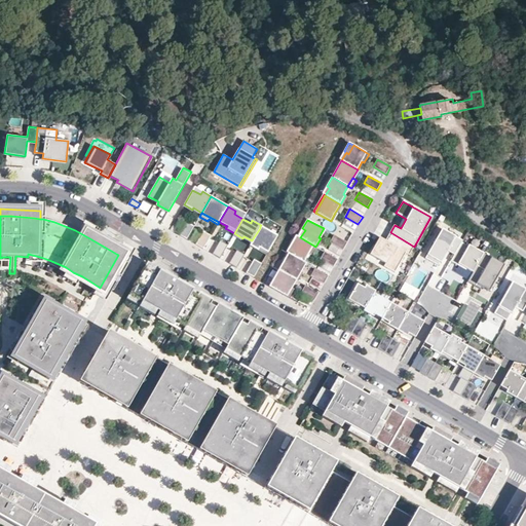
[(186,239),(194,226),(186,222),(179,235),(186,239)]
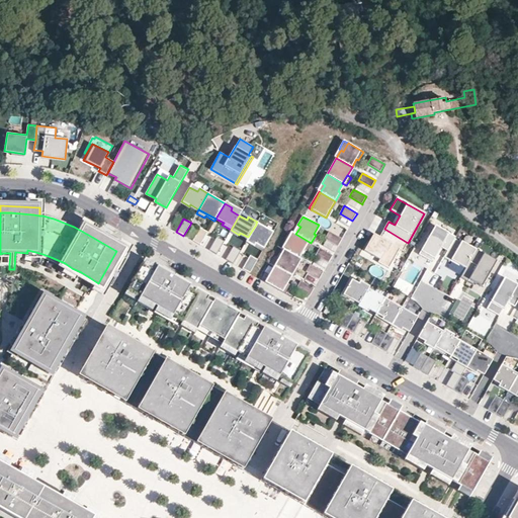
[(273,233),(256,223),(256,225),(272,235),(273,233)]
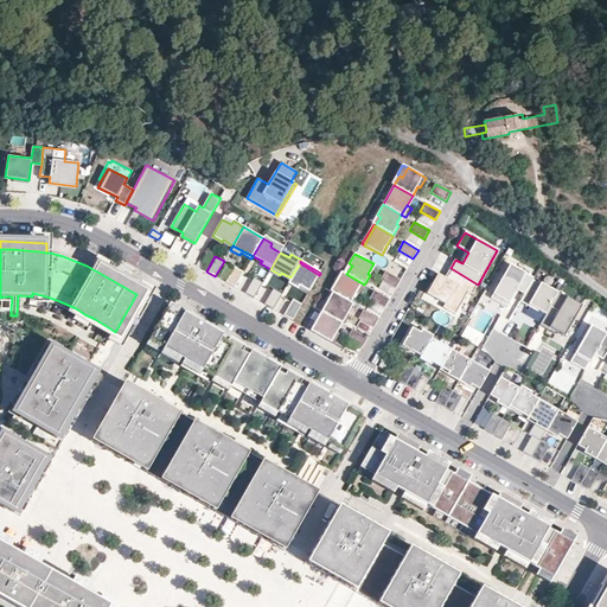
[(308,292),(319,275),(300,263),(291,278),(289,281),(308,292)]
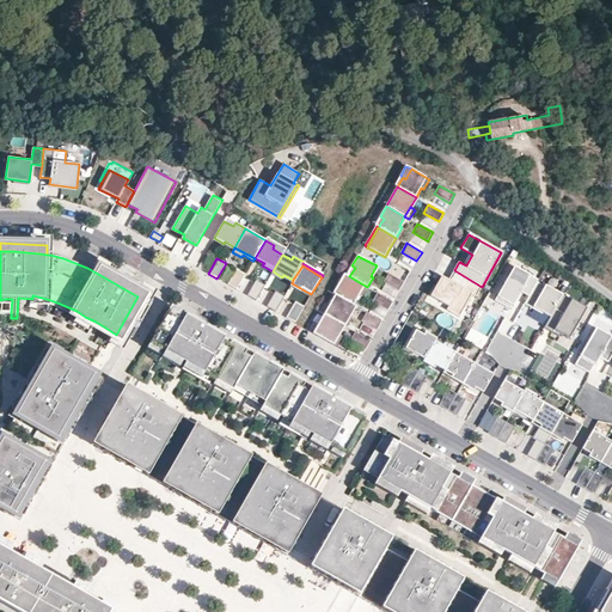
[(102,268),(98,274),(138,297),(145,292),(102,268)]
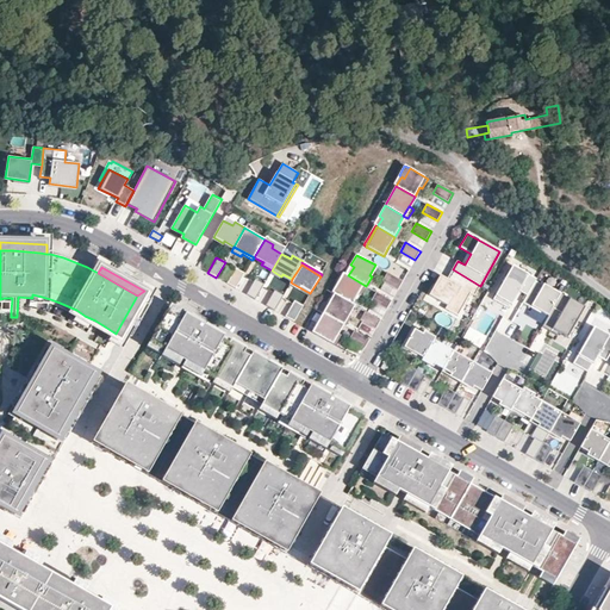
[(236,288),(244,274),(236,268),(226,284),(236,288)]
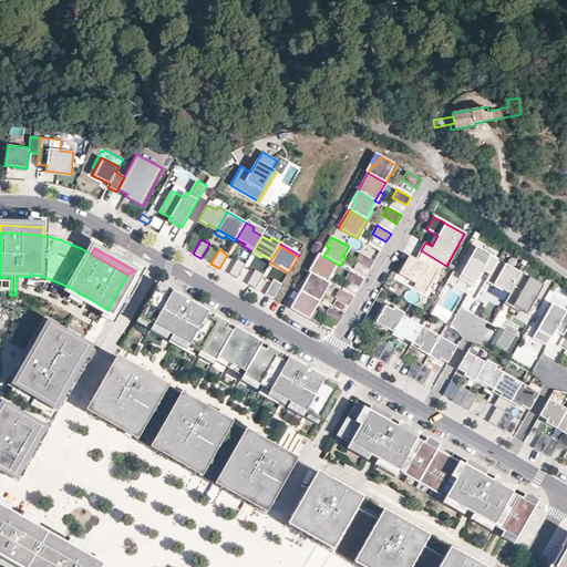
[(441,275),(446,266),(421,250),(415,259),(413,258),(409,267),(404,264),(399,274),(415,284),(413,287),(425,294),(437,272),(441,275)]
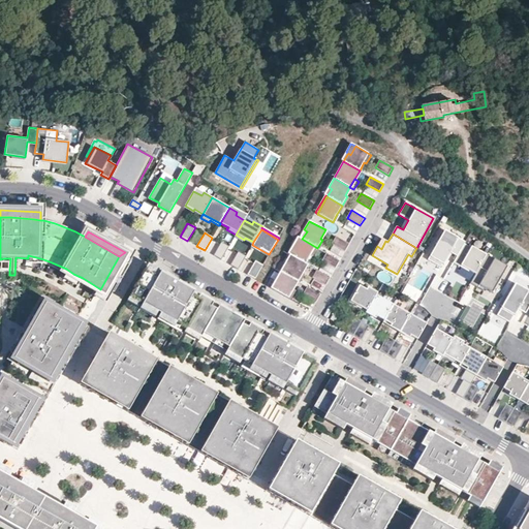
[(349,244),(336,236),(332,244),(345,251),(349,244)]
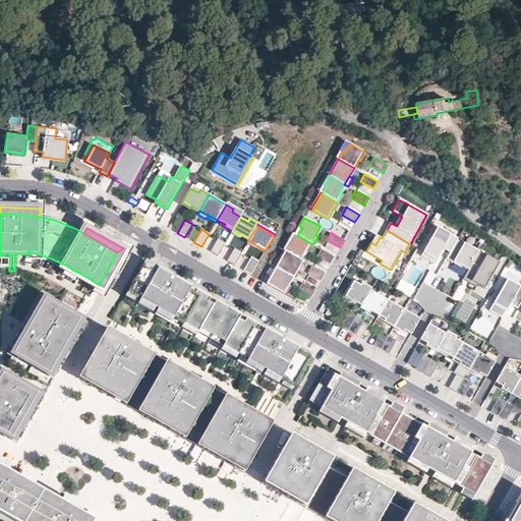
[(288,241),(290,242),(293,244),(297,235),(295,234),(293,233),(288,241)]
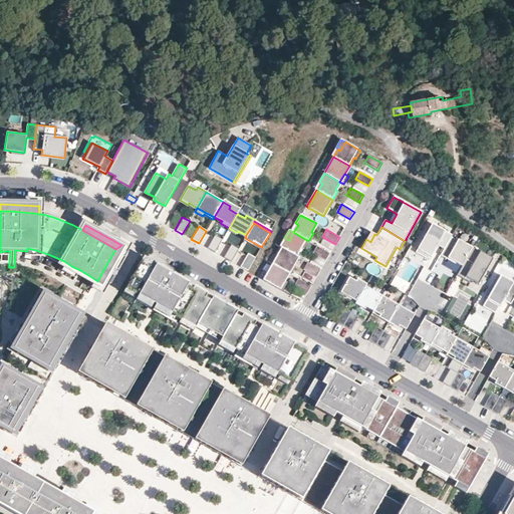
[(429,230),(412,258),(425,265),(433,251),(441,255),(448,243),(449,241),(429,230)]
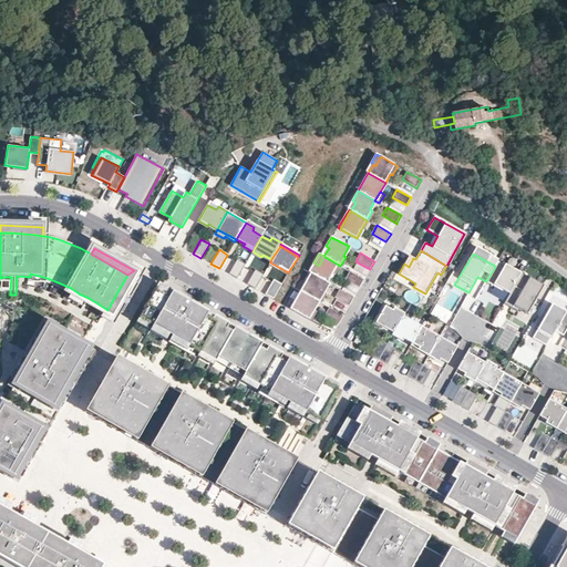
[(334,276),(340,266),(323,256),(319,266),(316,264),(311,272),(328,282),(332,274),(334,276)]
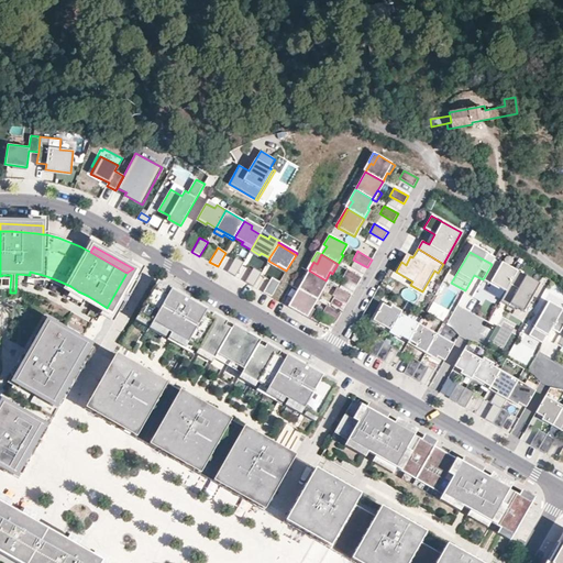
[(406,265),(410,256),(406,254),(401,262),(406,265)]
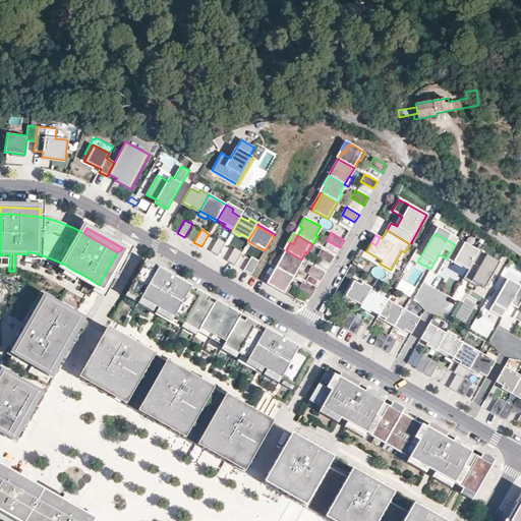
[(218,255),(226,242),(218,238),(211,251),(218,255)]
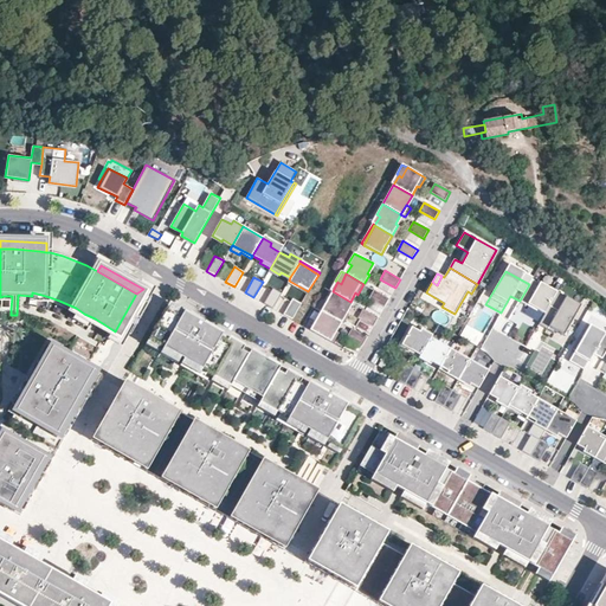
[(308,291),(289,281),(288,283),(307,295),(308,291)]
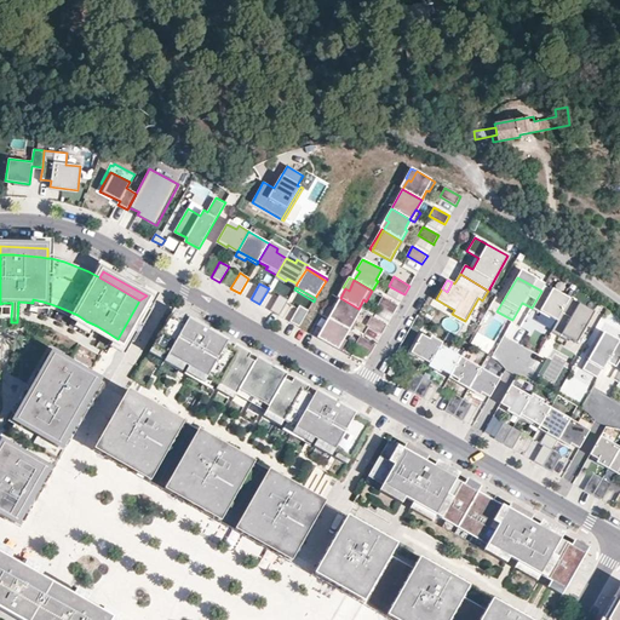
[(547,298),(540,293),(532,308),(527,315),(535,320),(537,319),(554,328),(566,306),(549,297),(547,298)]
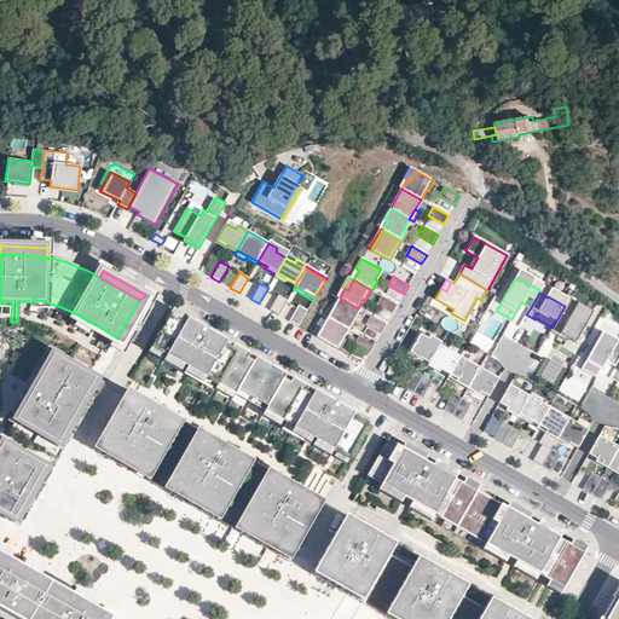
[(117,339),(116,342),(117,343),(129,324),(146,295),(139,300),(117,339)]
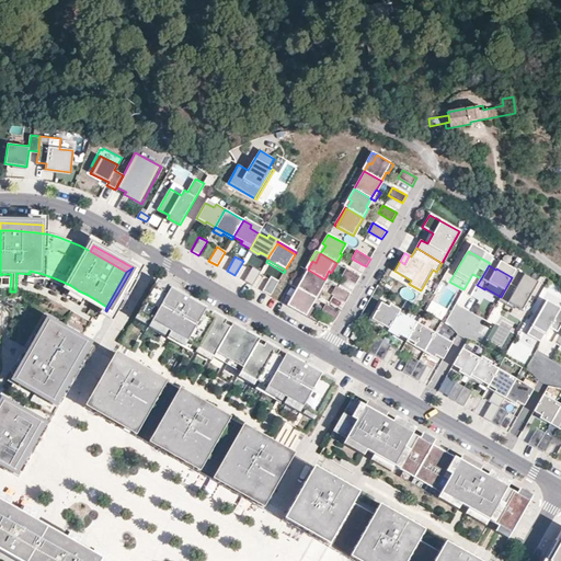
[(252,286),(261,272),(252,267),(244,282),(252,286)]
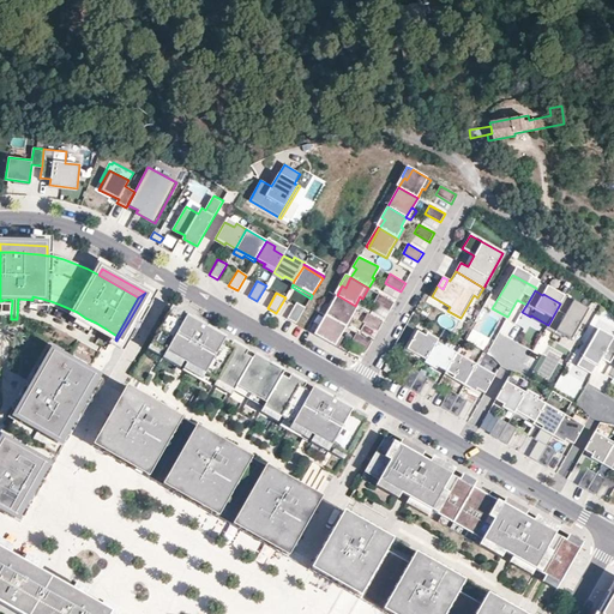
[(390,311),(395,302),(379,294),(374,302),(390,311)]
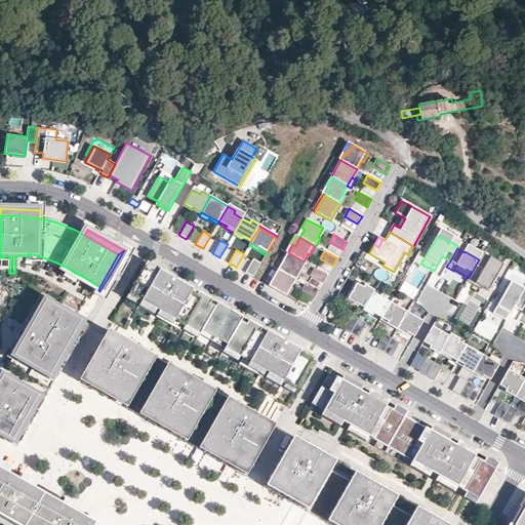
[(298,270),(304,261),(288,252),(278,269),(294,278),(298,270)]
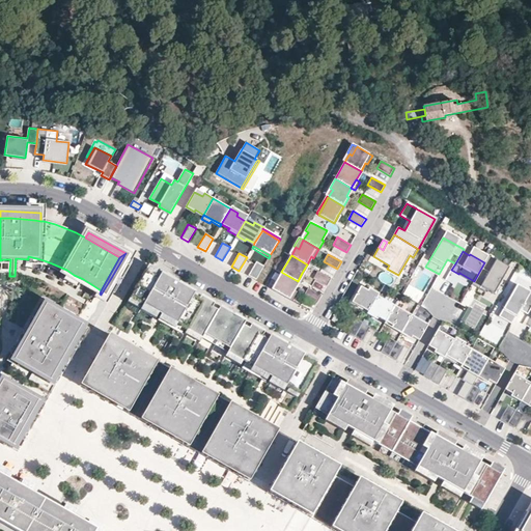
[(256,280),(263,267),(256,261),(248,276),(256,280)]
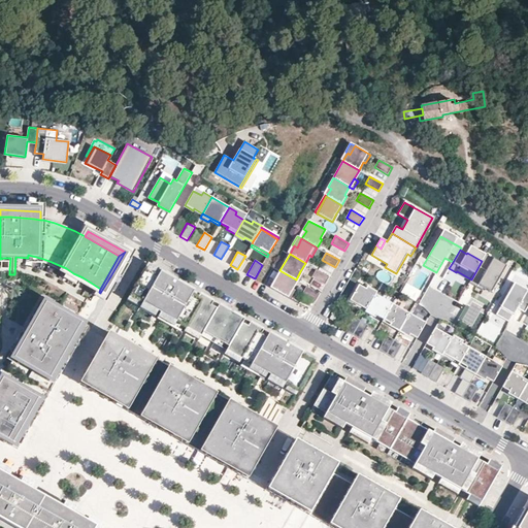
[(482,260),(482,261),(471,279),(465,289),(473,294),(474,291),(481,294),(488,299),(503,272),(482,260)]
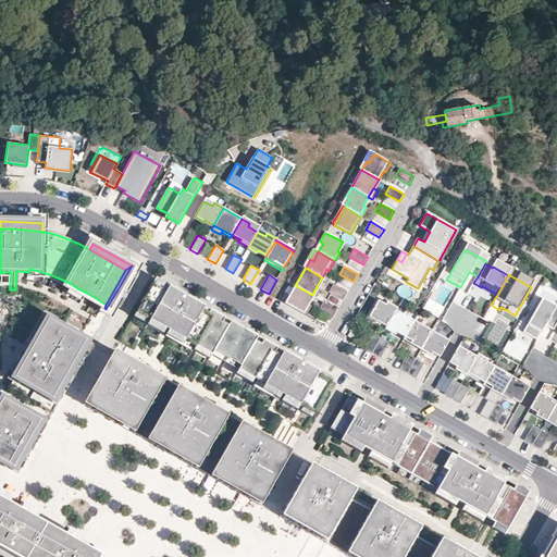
[(333,381),(156,280),(136,311),(148,318),(150,320),(166,329),(169,330),(194,344),(212,355),(238,370),(254,379),(282,395),(284,396),(299,405),(302,407),(313,413),(333,381)]
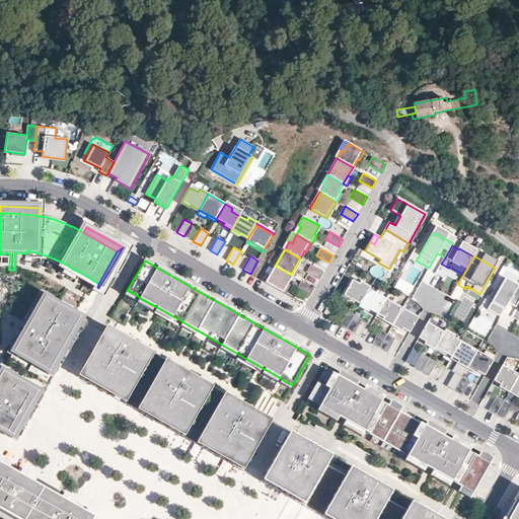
[(72,269),(65,264),(62,268),(70,273),(72,269)]
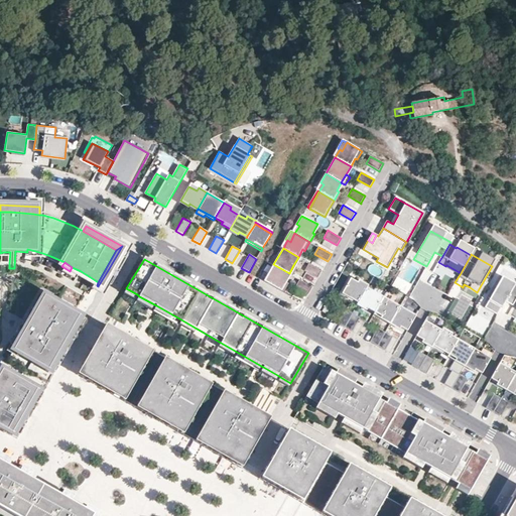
[(323,270),(309,263),(305,271),(317,278),(323,270)]
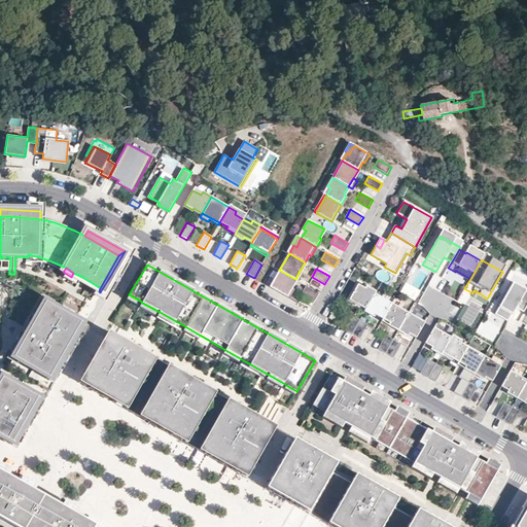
[(290,288),(295,279),(279,270),(279,271),(274,279),(277,281),(273,289),(287,297),(292,289),(290,288)]
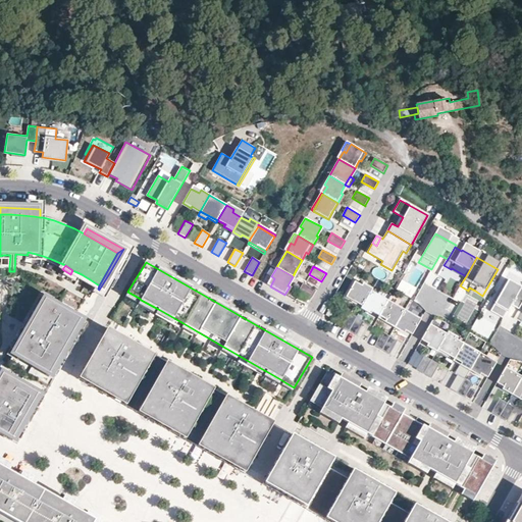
[(79,278),(82,274),(72,270),(70,274),(79,278)]
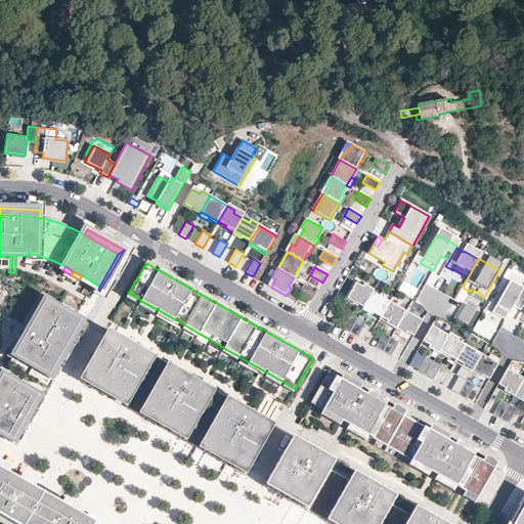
[(82,275),(79,279),(88,285),(90,280),(82,275)]
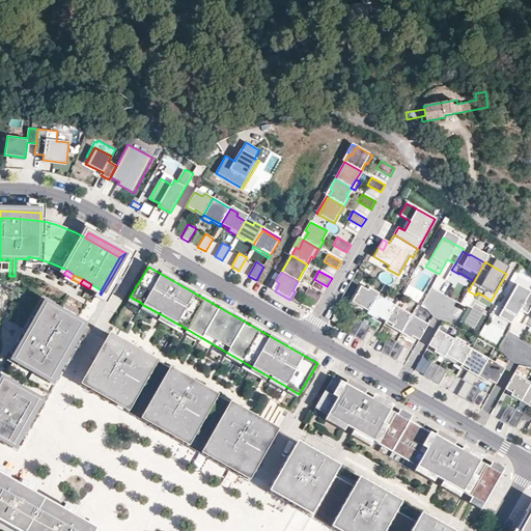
[(530,306),(530,291),(516,283),(497,316),(510,325),(519,310),(527,314),(530,306)]
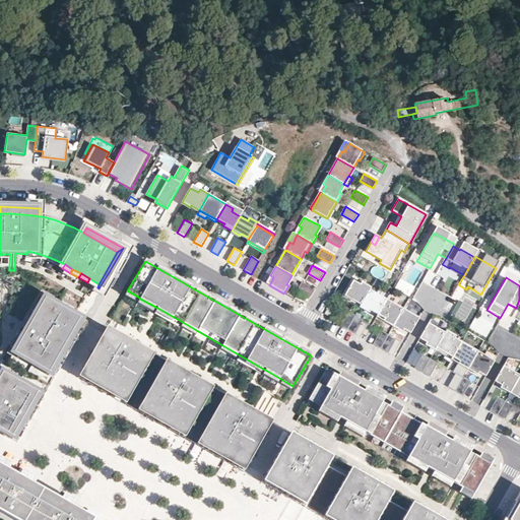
[(99,284),(89,278),(87,282),(96,287),(98,287),(99,284)]
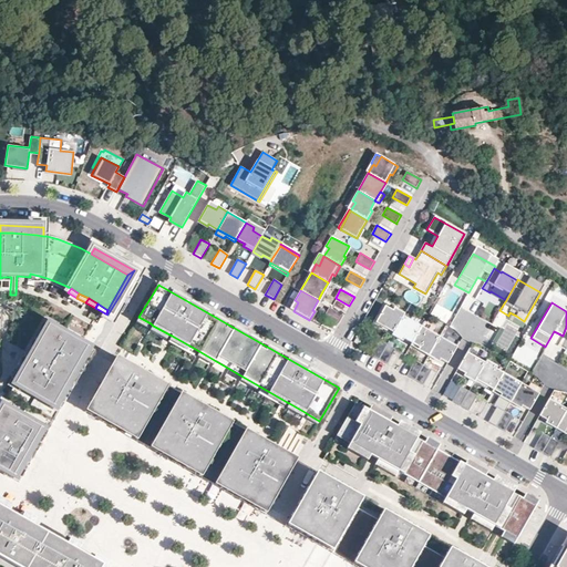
[(393,333),(403,316),(385,306),(379,317),(375,322),(393,333)]
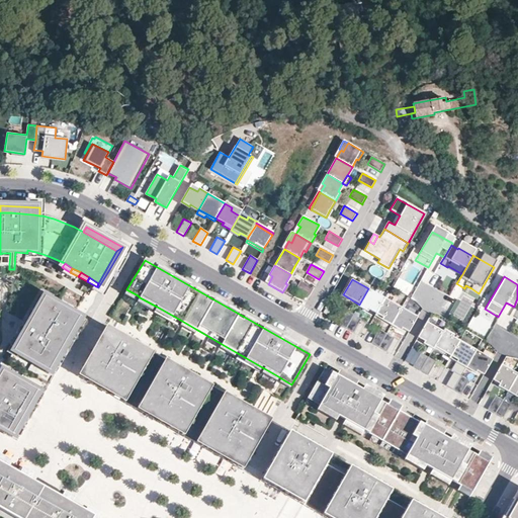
[(314,287),(300,280),(296,288),(310,295),(314,287)]
